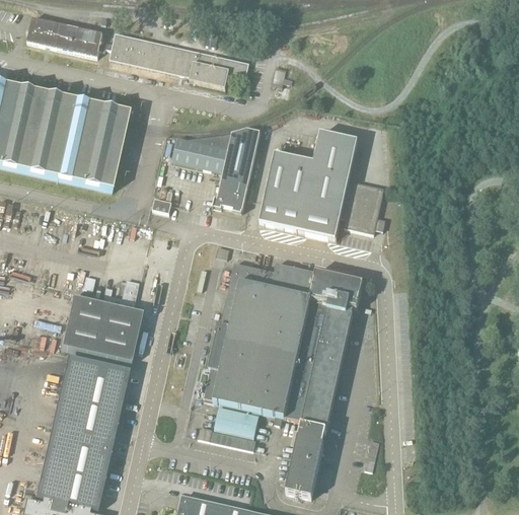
[(104,48),(110,50),(113,44),(100,42),(102,33),(31,18),(26,42),(97,57),(98,50),(104,51),(104,48)]
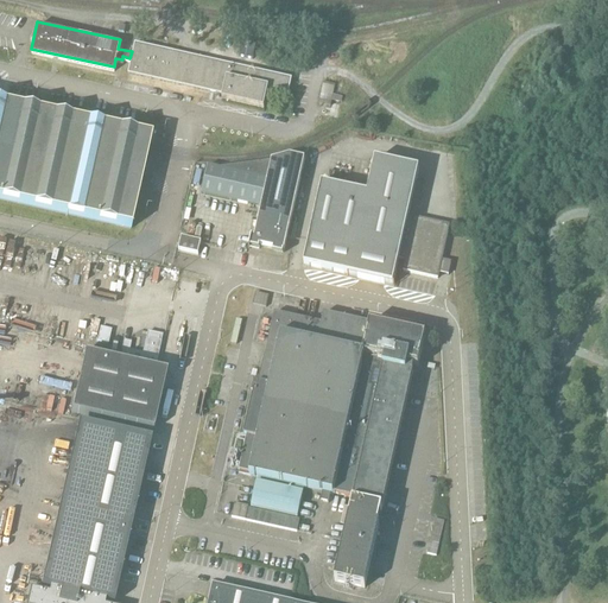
[(134,39),(132,51),(130,58),(127,70),(222,91),(221,95),(263,105),(267,84),(287,89),(291,74),(134,39)]
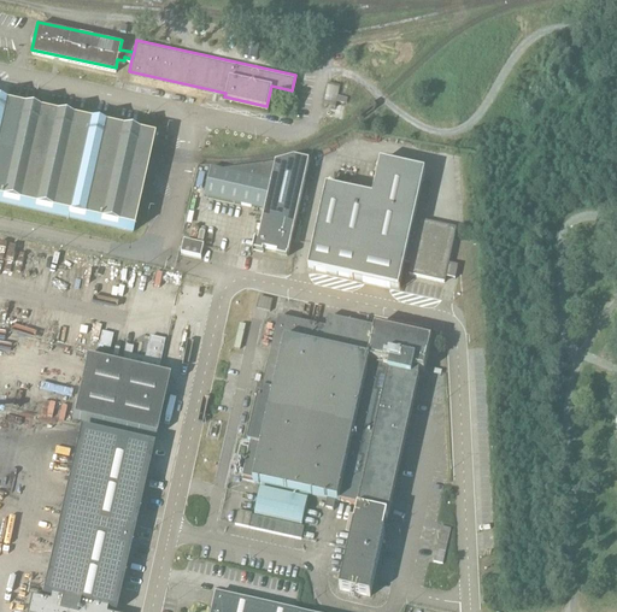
[(336,100),(341,81),(329,78),(323,96),(336,100)]
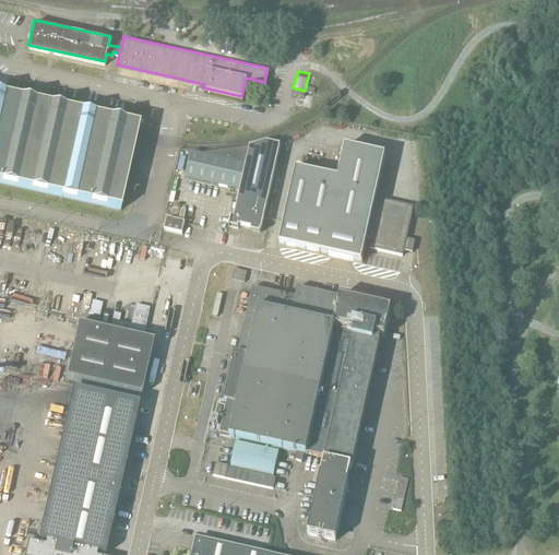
[(0,179),(66,195),(118,207),(119,207),(121,200),(132,152),(134,142),(137,133),(137,132),(137,130),(138,128),(139,122),(130,121),(84,110),(0,92),(0,179)]
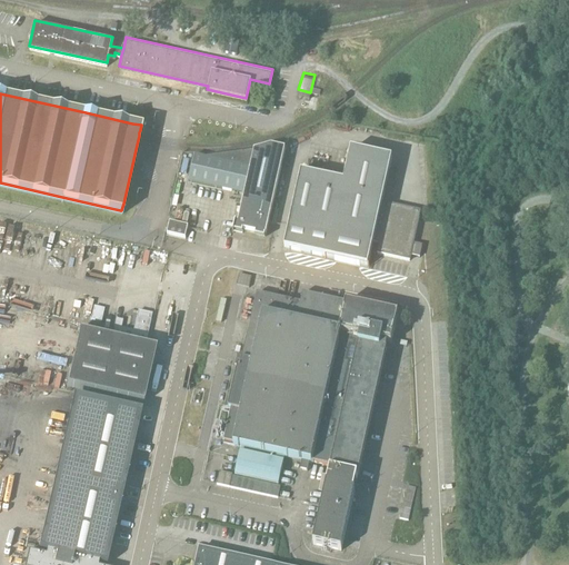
[(193,151),(188,178),(243,190),(238,219),(235,218),(233,225),(232,229),(233,227),(242,229),(242,227),(255,229),(255,230),(265,233),(265,231),(266,231),(285,145),(270,142),(253,147),(253,148),(252,148),(205,155),(193,151)]
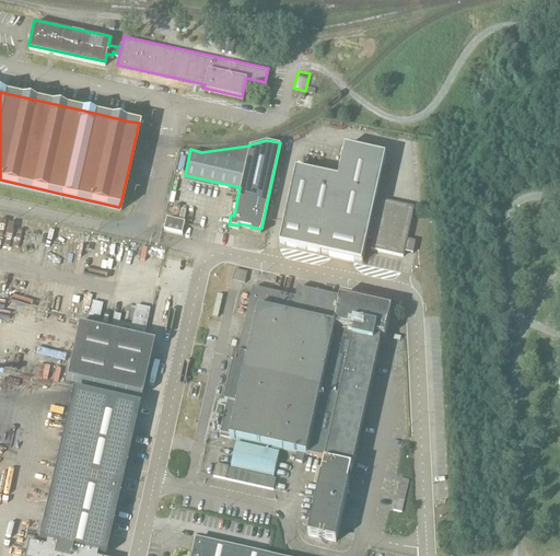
[(295,166),(279,241),(282,241),(361,259),(366,234),(371,235),(373,235),(372,240),(371,245),(403,253),(405,245),(412,247),(411,250),(412,250),(415,238),(407,235),(412,206),(413,204),(375,195),(385,152),(345,143),(338,175),(295,166)]
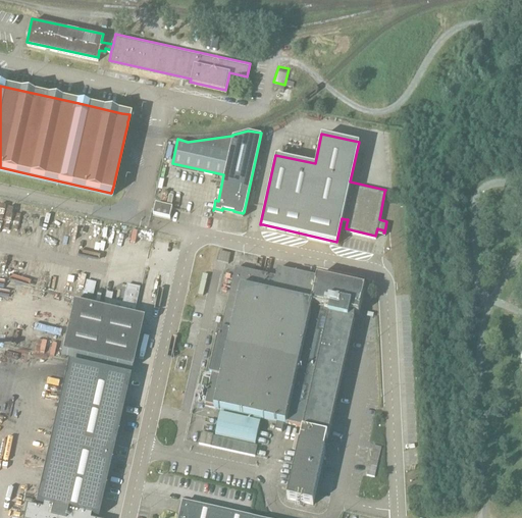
[(169,215),(171,207),(172,205),(172,204),(155,200),(153,211),(169,215)]
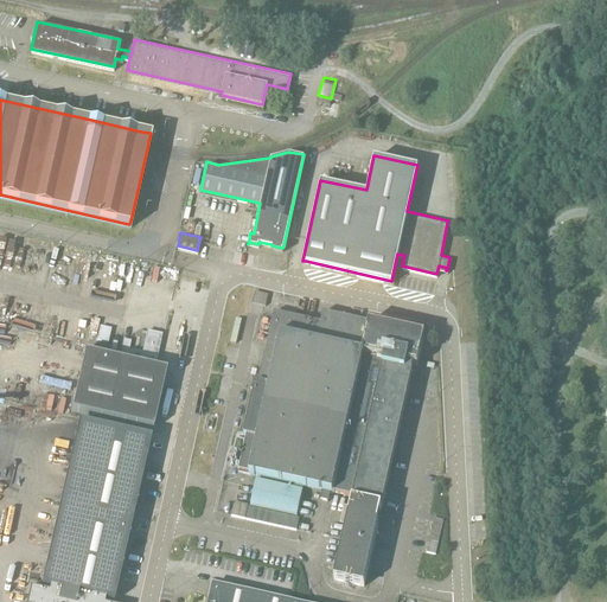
[(238,466),(237,468),(238,468),(248,471),(253,472),(292,480),(304,482),(321,487),(330,488),(332,490),(352,493),(351,497),(350,505),(347,513),(346,516),(345,523),(344,531),(343,533),(333,576),(343,577),(353,580),(364,582),(376,532),(376,527),(378,520),(379,513),(381,513),(382,508),(381,508),(382,503),(385,488),(411,369),(413,362),(416,363),(417,359),(423,331),(401,325),(396,324),(368,318),(368,319),(342,313),(323,308),(320,319),(313,318),(282,311),(274,308),(273,314),(267,339),(264,348),(263,354),(260,367),(259,376),(256,375),(253,375),(250,385),(254,385),(253,388),(243,431),(246,431),(243,446),(238,466)]
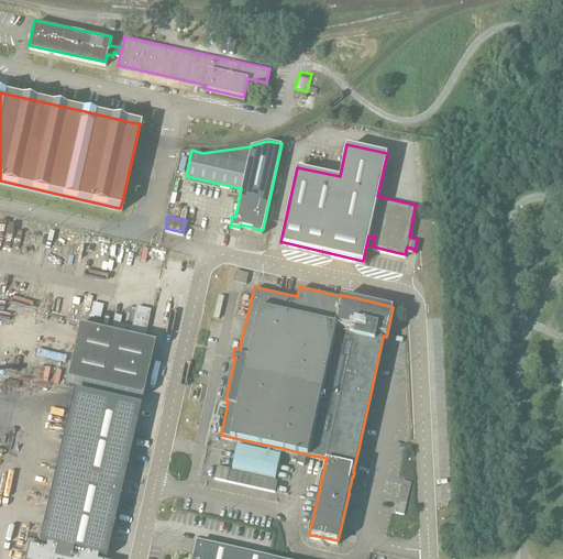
[(130,329),(144,332),(151,305),(136,302),(130,329)]
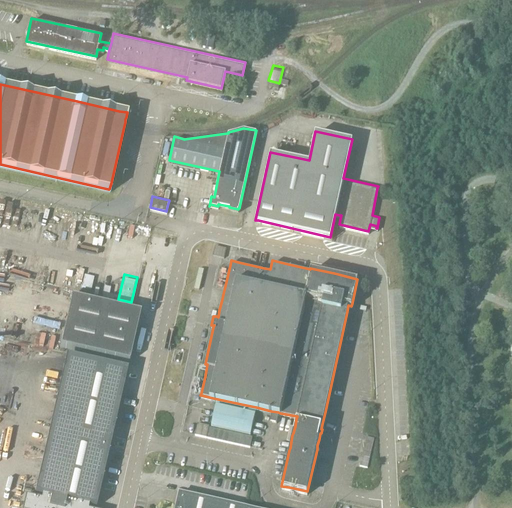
[(128,359),(140,310),(71,294),(60,343),(128,359)]
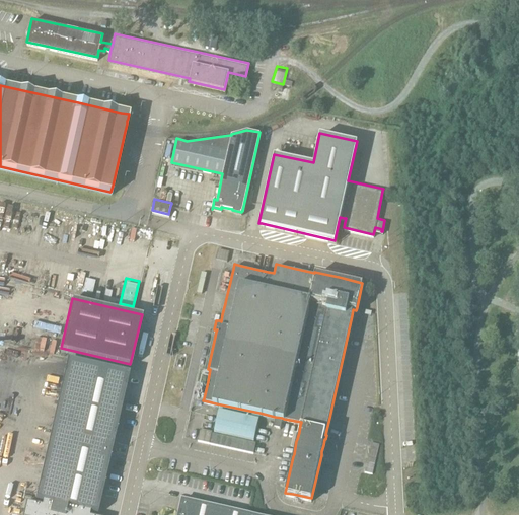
[(96,511),(129,372),(67,358),(34,497),(43,499),(42,503),(25,499),(21,514),(93,514),(88,514),(89,509),(96,511)]
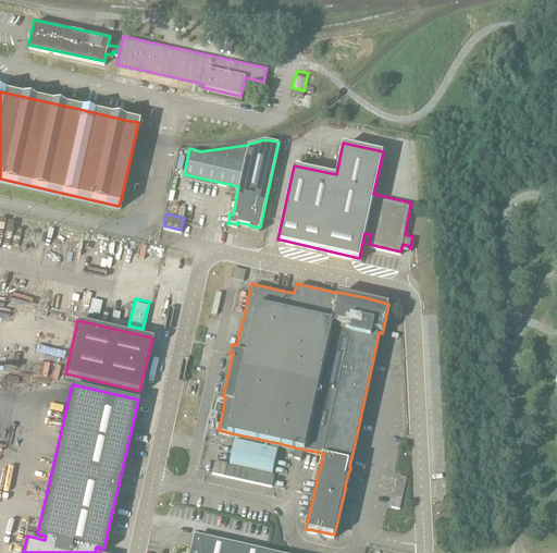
[(230,459),(230,461),(272,470),(277,446),(279,443),(268,441),(268,444),(234,438),(230,459)]
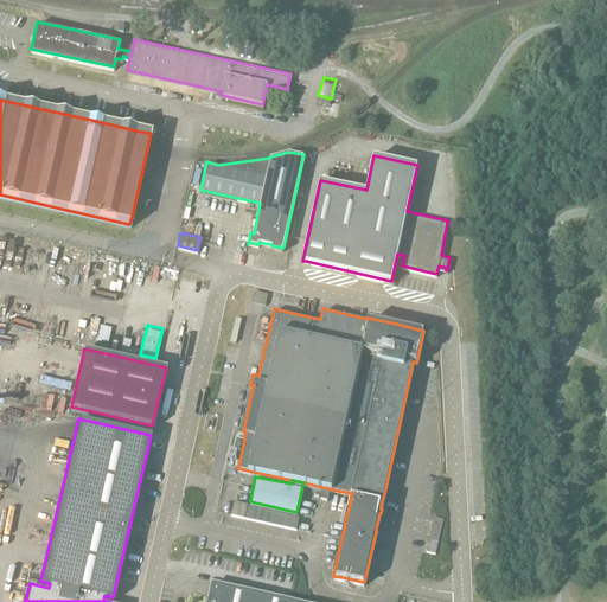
[(234,498),(231,512),(246,516),(296,526),(299,514),(248,503),(248,501),(234,498)]
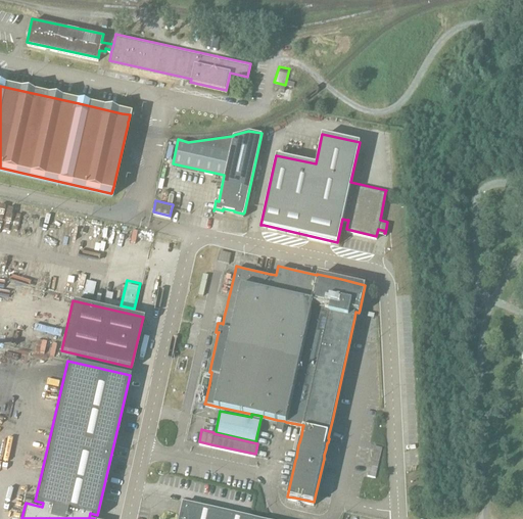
[(373,446),(372,449),(371,456),(367,473),(375,474),(377,465),(382,444),(374,442),(373,446)]
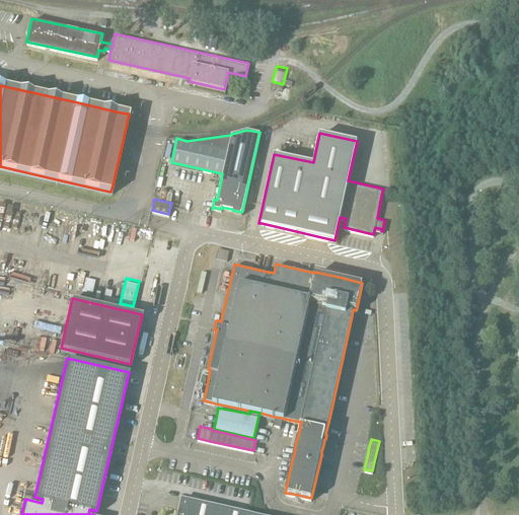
[(263,514),(181,497),(177,514),(263,514)]
